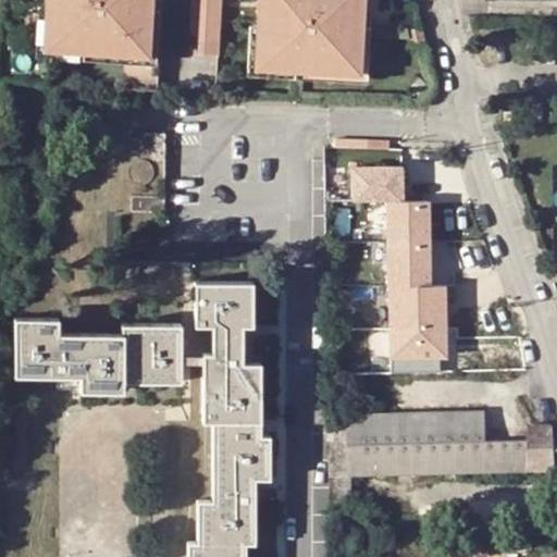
[(141,51),(144,0),(51,0),(49,46),(141,51)]
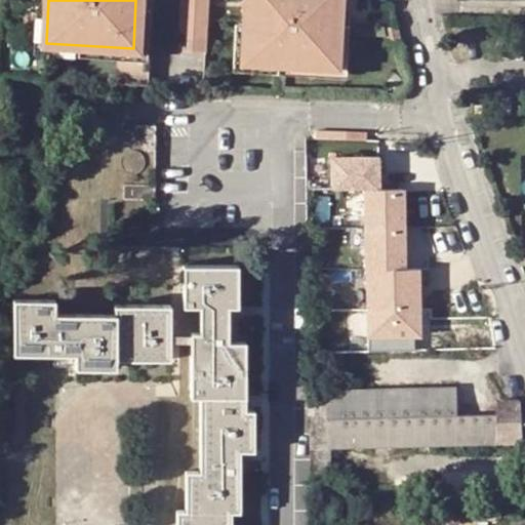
[(203,55),(205,0),(177,0),(174,54),(203,55)]
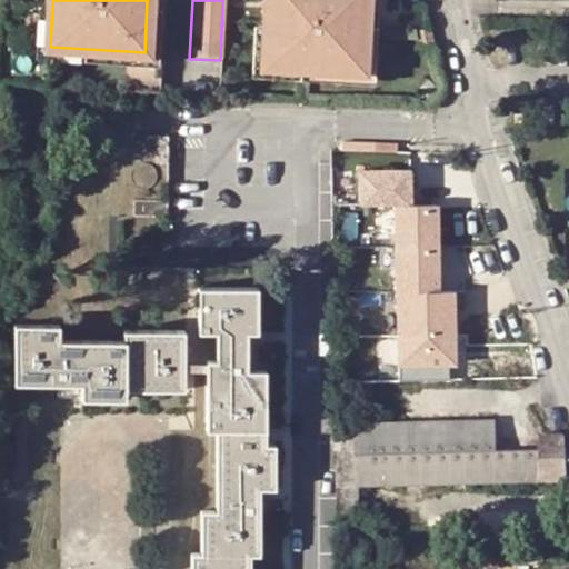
[(359,78),(363,0),(267,0),(263,72),(359,78)]
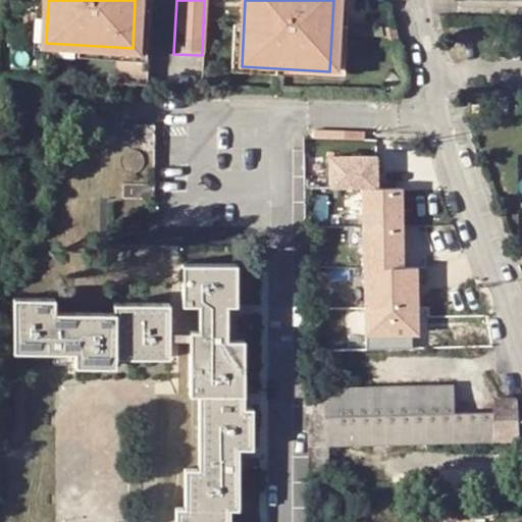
[(136,126),(136,144),(149,144),(155,144),(155,134),(155,126),(136,126)]
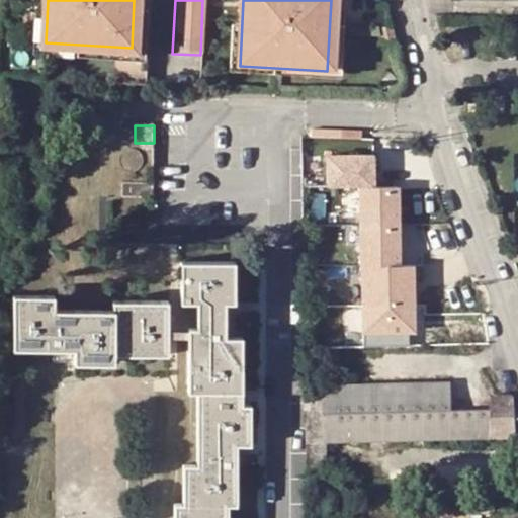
[(125,184),(124,198),(154,197),(154,184),(125,184)]
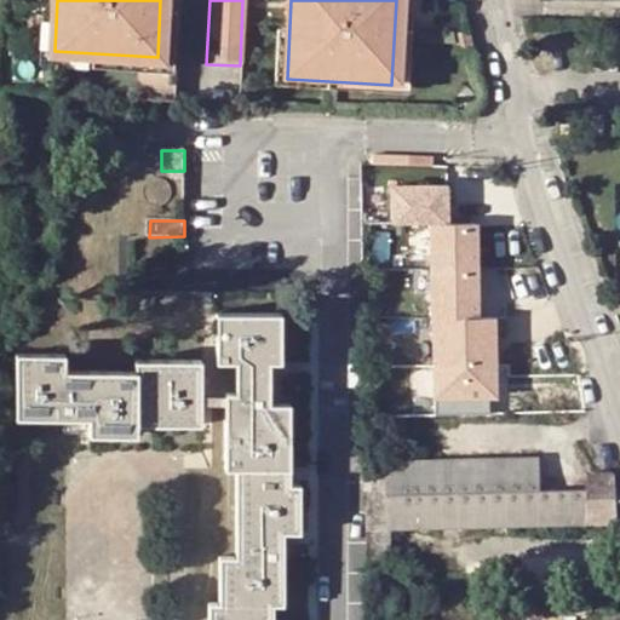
[(481,222),(430,223),(432,396),(498,396),(498,316),(482,316),(481,222)]
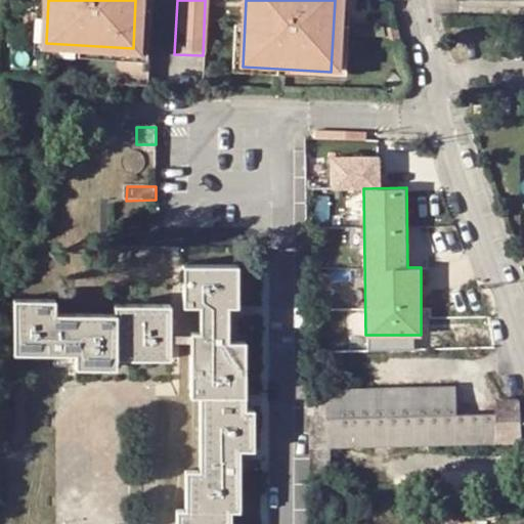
[(237,306),(238,267),(185,266),(185,306),(203,306),(203,334),(192,334),(192,340),(192,396),(202,396),(203,473),(188,473),(188,512),(179,512),(178,523),(231,523),(232,512),(241,512),(241,471),(232,472),(232,450),(241,451),(255,451),(255,411),(246,411),(245,342),(229,342),(222,342),(222,320),(229,320),(228,306),(237,306)]
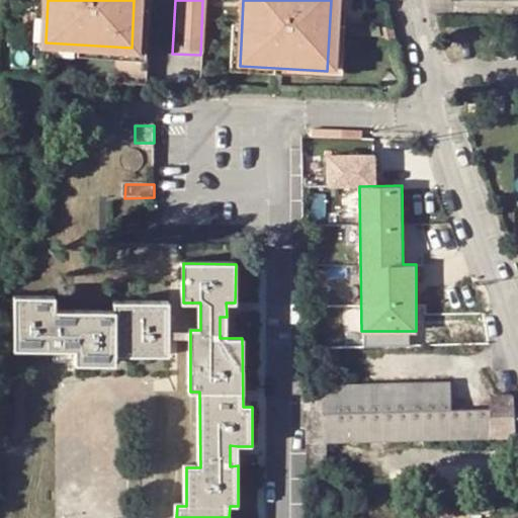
[(16,297),(16,349),(56,350),(56,342),(76,342),(76,350),(76,363),(115,364),(115,356),(167,355),(167,337),(167,330),(167,303),(114,303),(114,311),(56,311),(56,297),(16,297)]
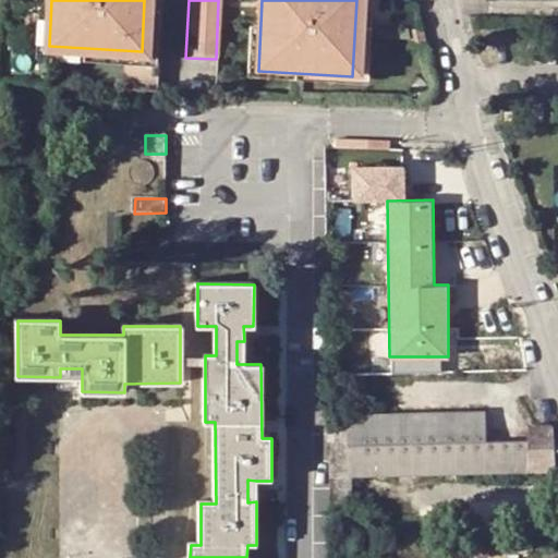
[(330,477),(354,477),(557,471),(557,427),(530,427),(531,443),(488,443),(488,413),(330,417),(330,477)]
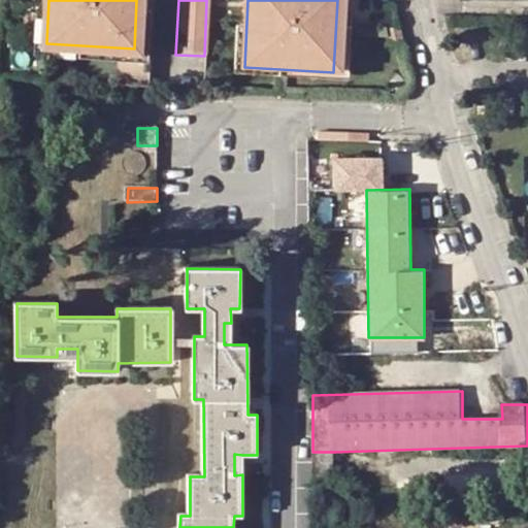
[(336,462),(335,452),(312,452),(312,463),(336,462)]
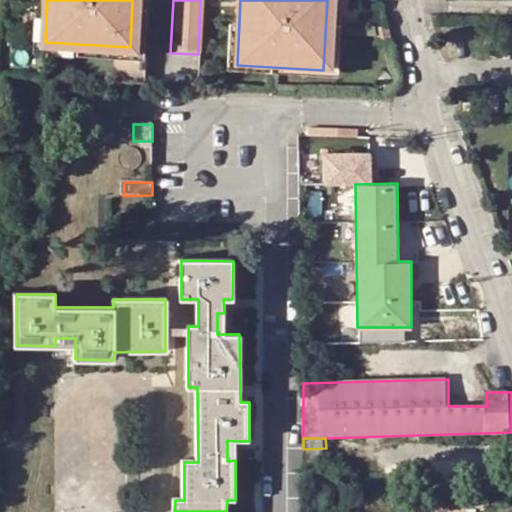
[(325,468),(326,452),(304,453),(304,469),(325,468)]
